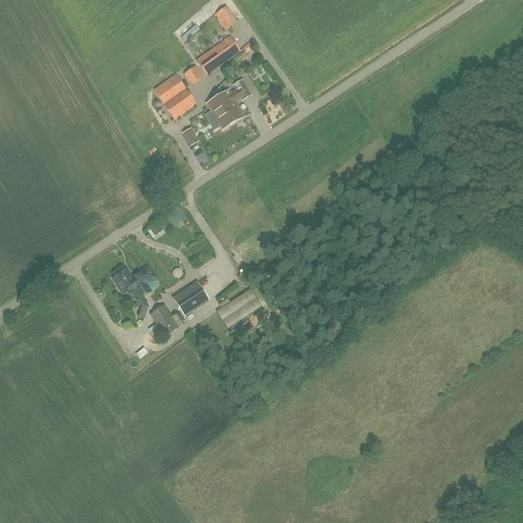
[(237,22),(226,7),(215,15),(226,31),(237,22)]
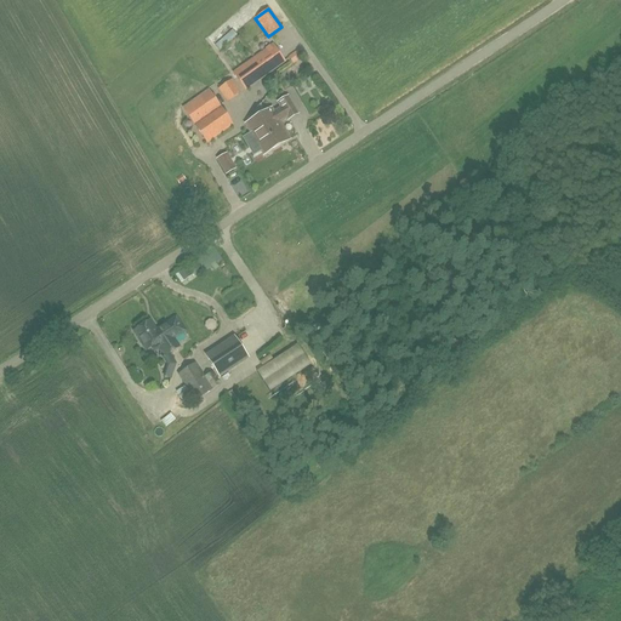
[(228,23),(210,41),(215,47),(234,29),(228,23)]
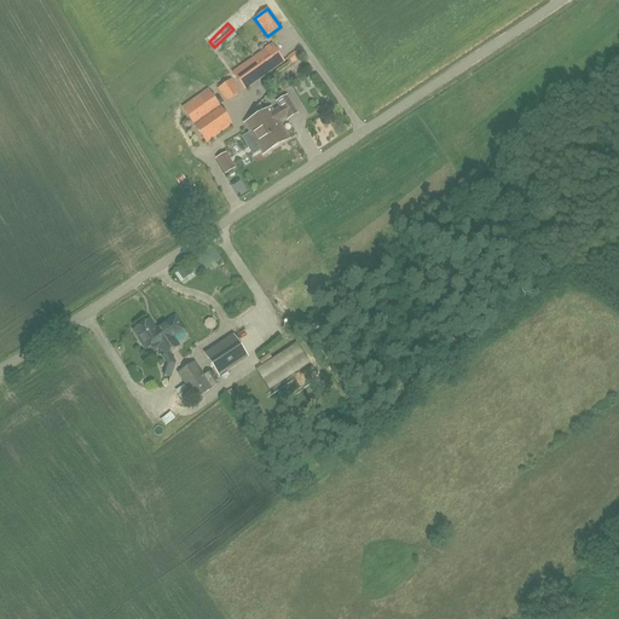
[(244,92),(285,62),(272,44),(231,74),(244,92)]
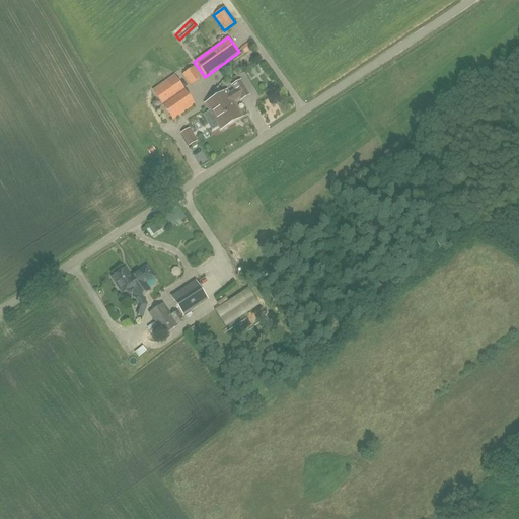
[(190,86),(201,78),(194,67),(181,75),(190,86)]
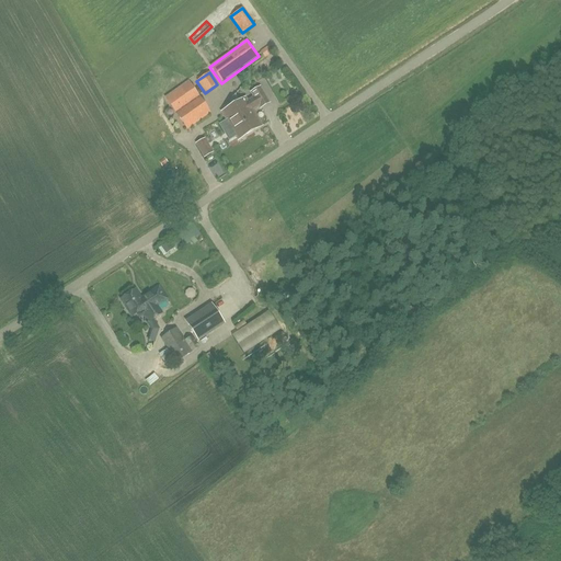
[(176,114),(187,129),(209,114),(198,98),(187,82),(165,98),(176,114)]
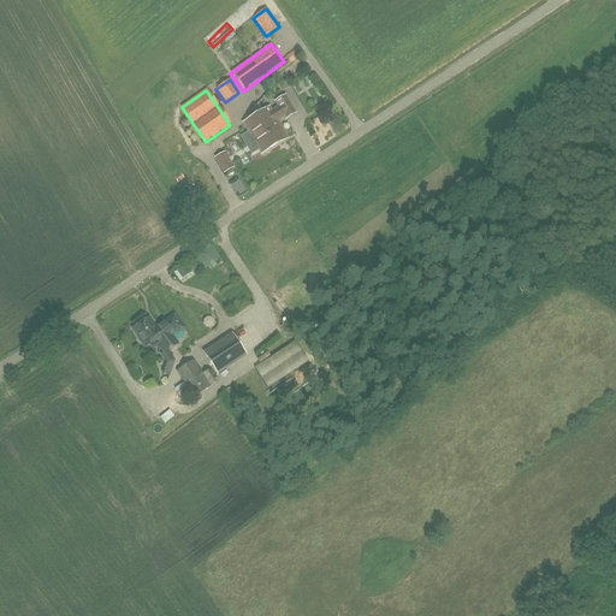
[(271,134),(277,144),(286,138),(277,122),(284,117),(285,119),(295,114),(285,98),(277,102),(279,107),(272,112),(270,108),(258,116),(261,123),(258,124),(259,126),(262,124),(267,132),(264,134),(266,137),(271,134)]
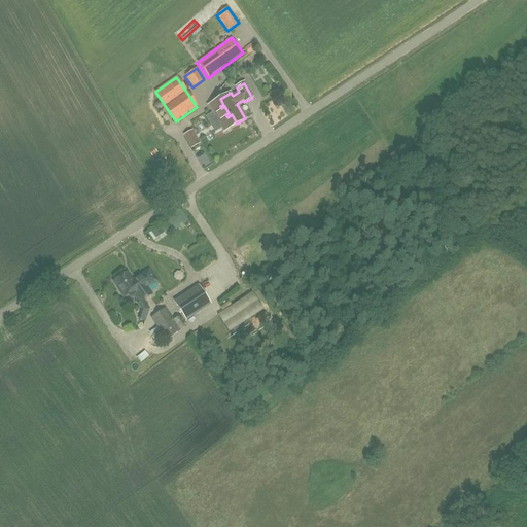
[(223,132),(237,124),(232,114),(227,117),(225,114),(229,113),(224,106),(221,108),(220,106),(223,105),(220,99),(209,105),(223,132)]
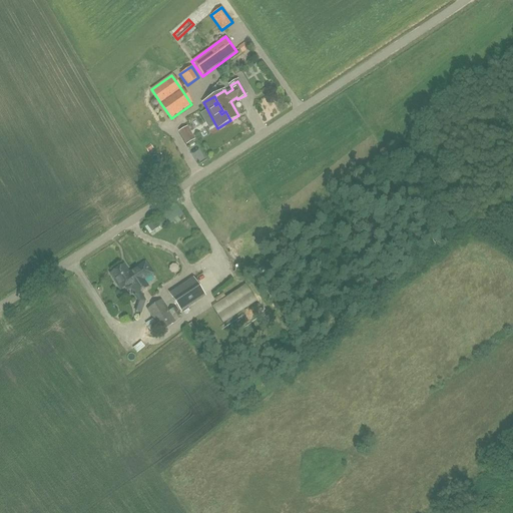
[(187,126),(179,130),(187,143),(195,139),(187,126)]
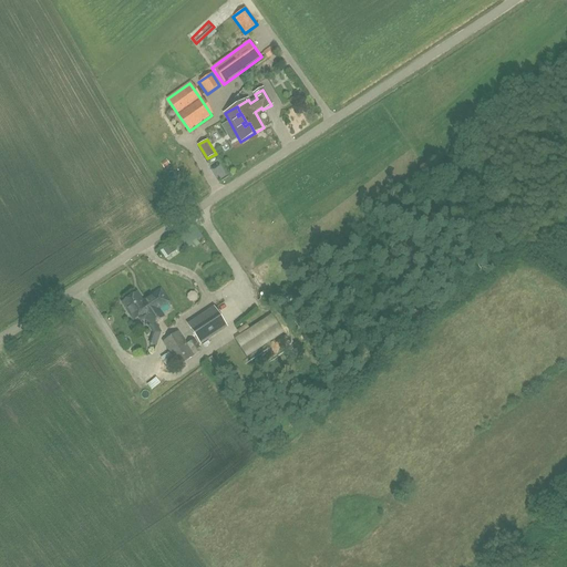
[(195,225),(163,249),(160,251),(165,259),(176,251),(178,255),(193,244),(196,247),(200,244),(197,240),(204,236),(195,225)]
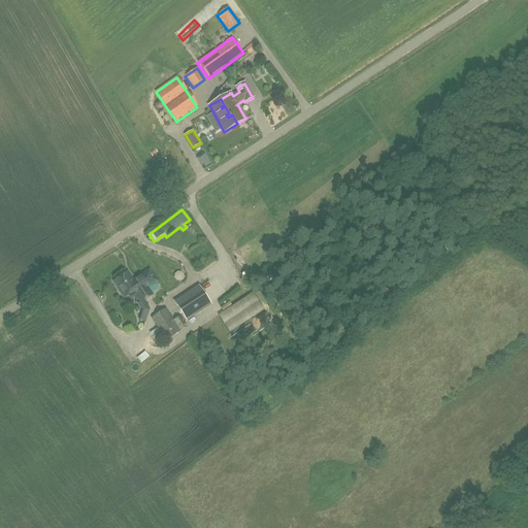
[(151,309),(144,300),(153,295),(150,291),(149,292),(146,289),(156,283),(149,271),(133,281),(127,273),(113,282),(125,298),(131,294),(133,298),(136,296),(139,302),(137,304),(141,310),(138,321),(145,323),(151,309)]
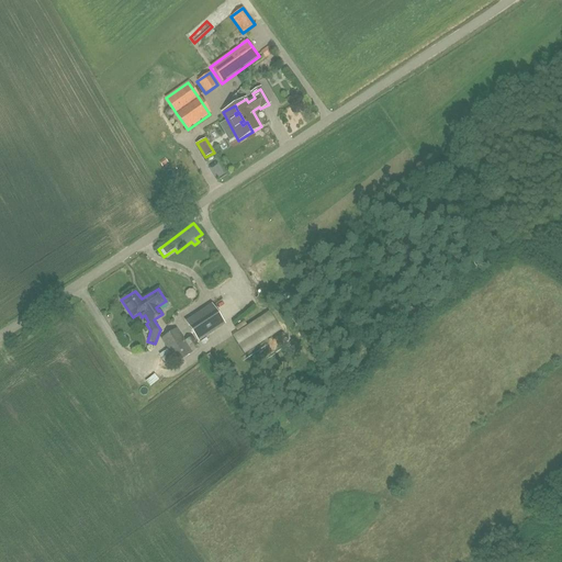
[(186,323),(199,341),(224,324),(212,305),(186,323)]
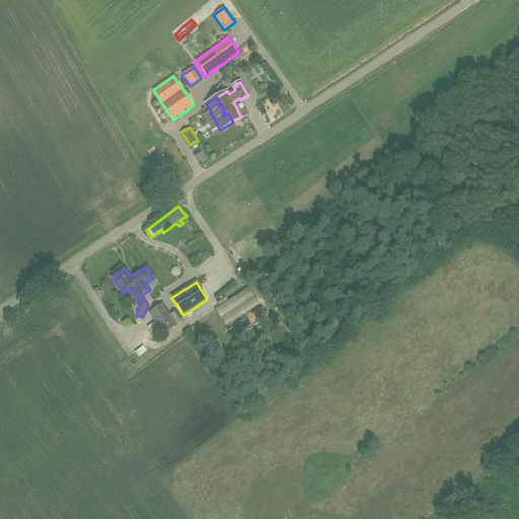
[(226,307),(230,300),(223,295),(218,303),(226,307)]
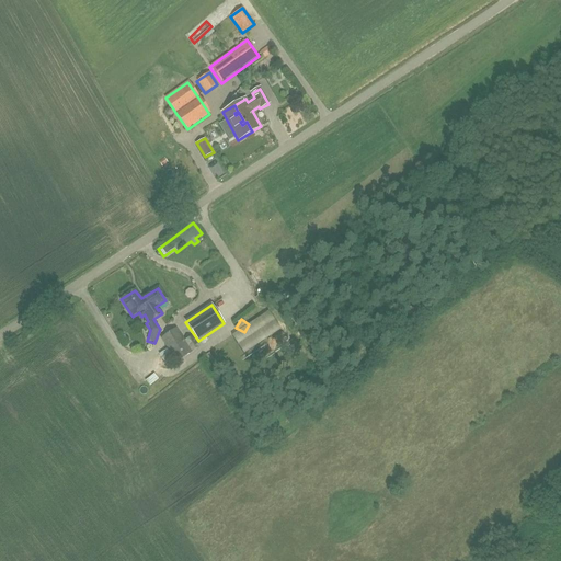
[(176,363),(193,353),(176,328),(161,338),(176,363)]
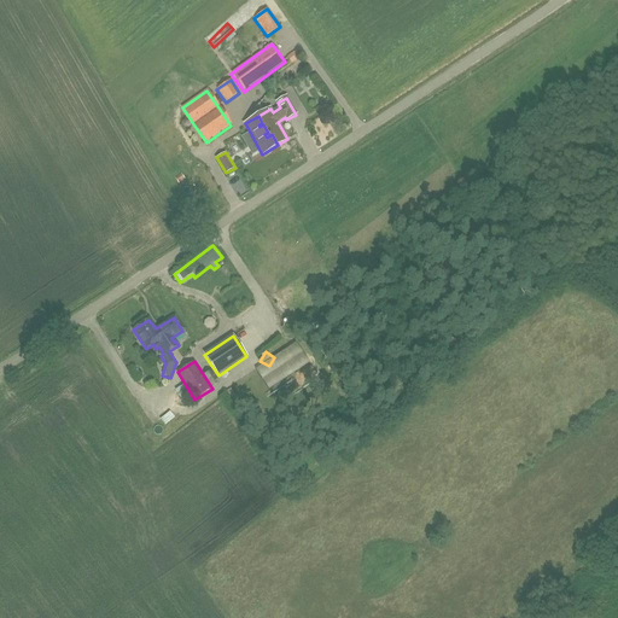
[(170,412),(158,420),(163,426),(175,418),(170,412)]
